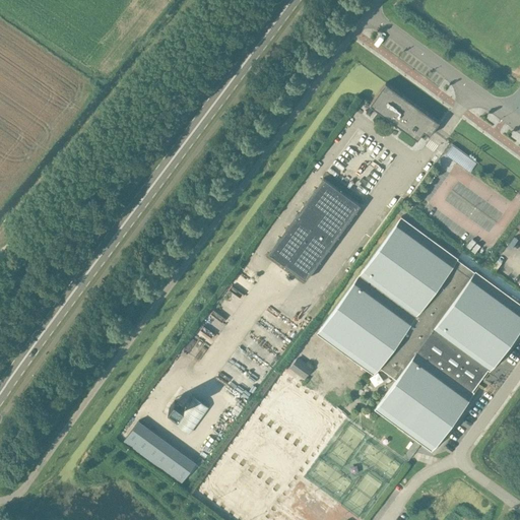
[(370,104),(371,105),(417,139),(418,138),(423,132),(427,135),(429,133),(430,134),(429,134),(430,135),(440,121),(386,82),(370,104)]
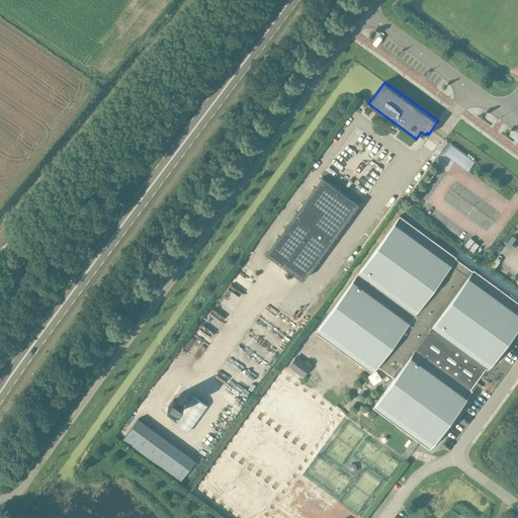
[(467,171),(475,162),(450,145),(444,154),(467,171)]
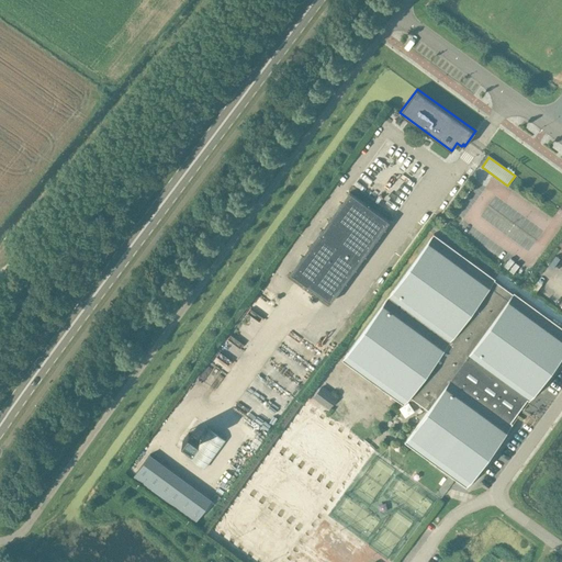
[(291,272),(330,302),(390,221),(349,191),(291,272)]
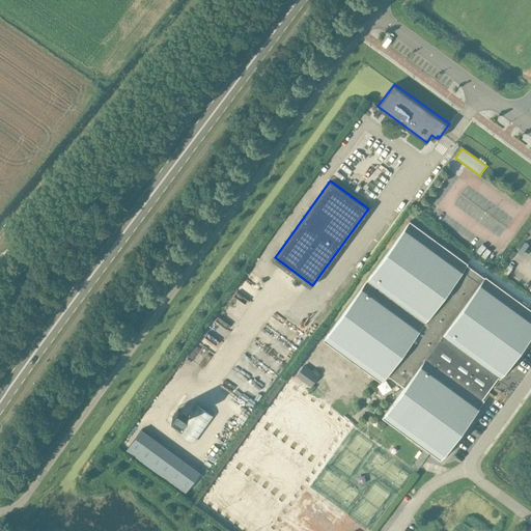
[(468,262),(410,220),(324,339),(382,382),(387,374),(404,387),(383,417),(441,459),(484,399),(482,398),(499,376),(500,379),(530,335),(530,308),(485,276),(485,277),(468,263),(468,262)]
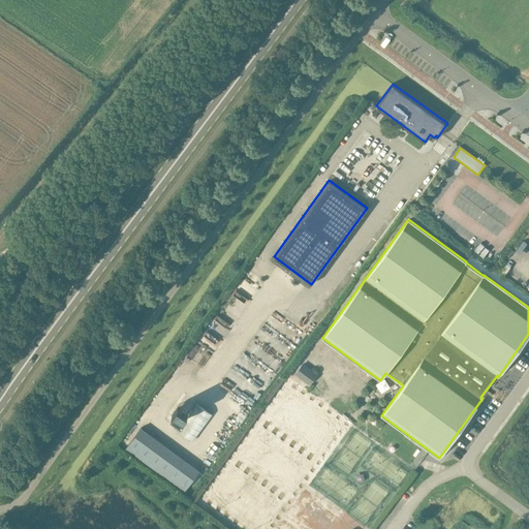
[(318,373),(303,363),(294,374),(310,385),(318,373)]
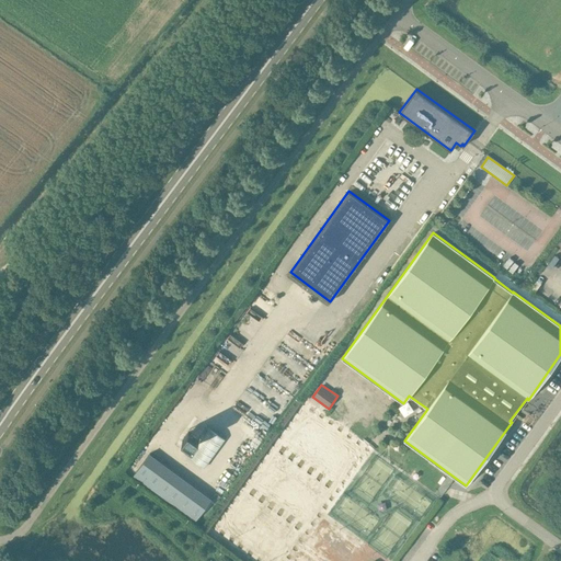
[(225,438),(195,416),(174,445),(204,467),(225,438)]
